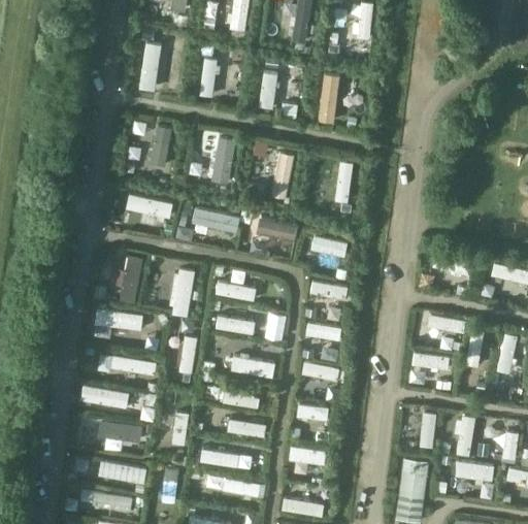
[(171,0),(170,9),(186,11),(187,0),(171,0)]
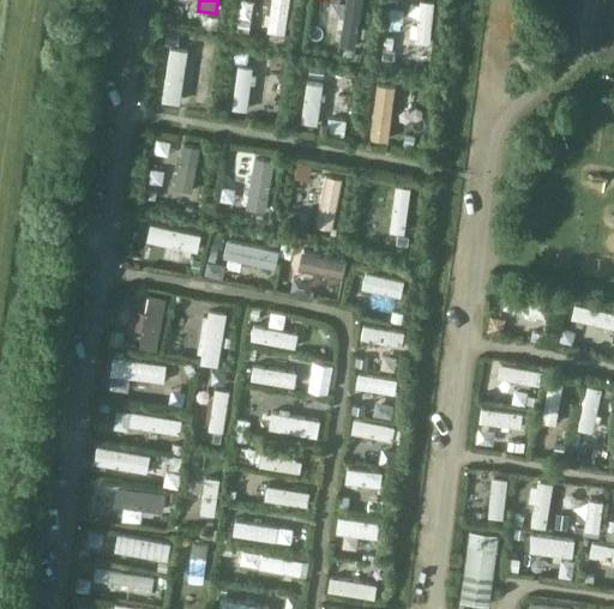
[(288,0),(271,0),(268,35),(284,37),(288,0)]
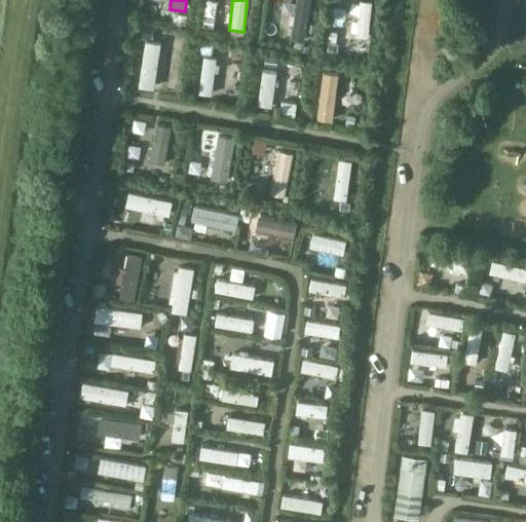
[(309,0),(296,0),(292,41),(305,42),(309,0)]
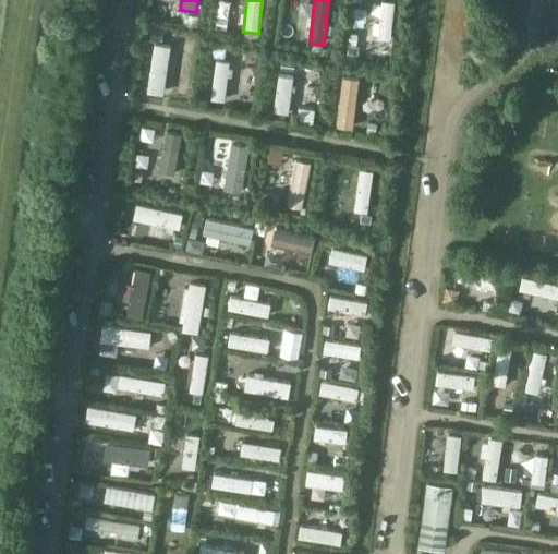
[(396,3),(381,1),(376,41),(390,44),(396,3)]
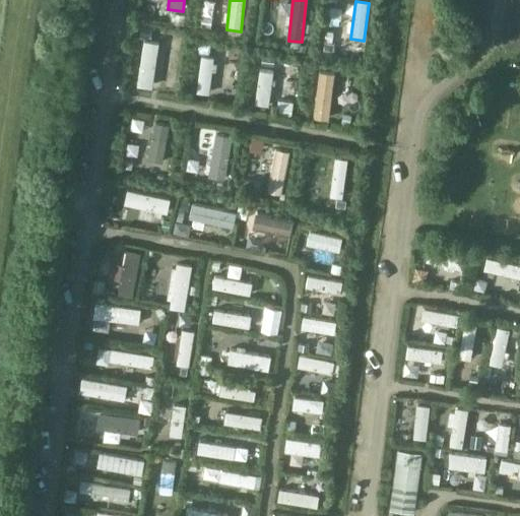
[(139,83),(151,84),(156,46),(144,44),(139,83)]
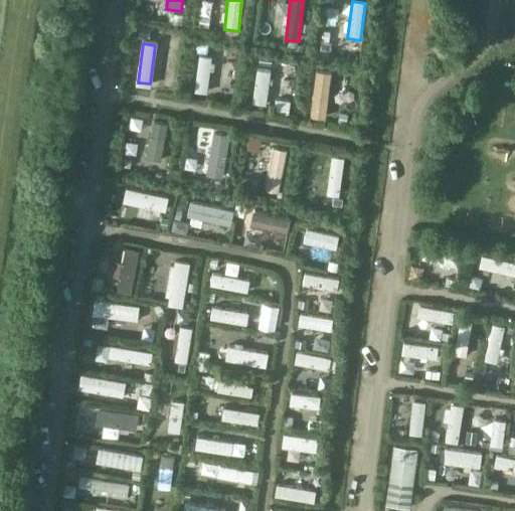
[(194,94),(208,95),(212,57),(199,55),(194,94)]
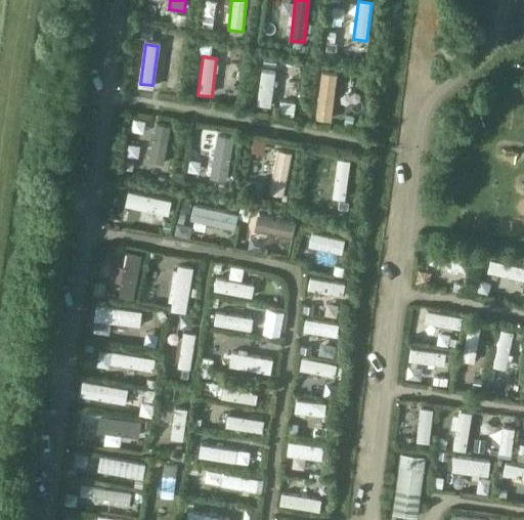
[(257,106),(270,109),(275,73),(261,72),(257,106)]
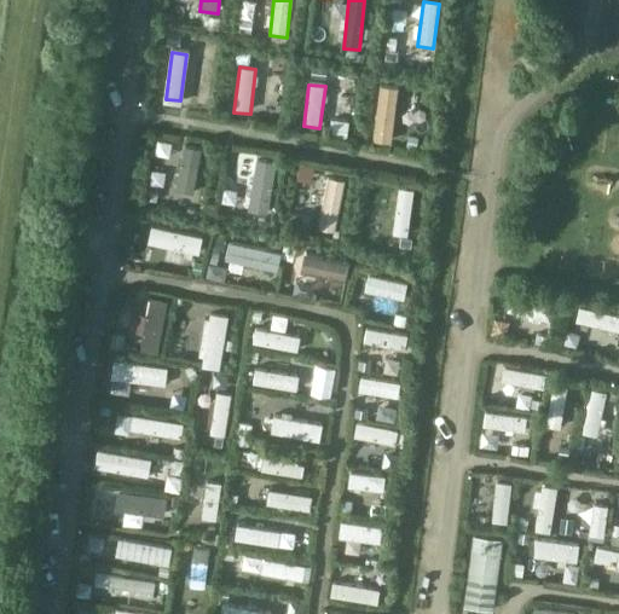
[(374,142),(393,144),(399,90),(380,87),(374,142)]
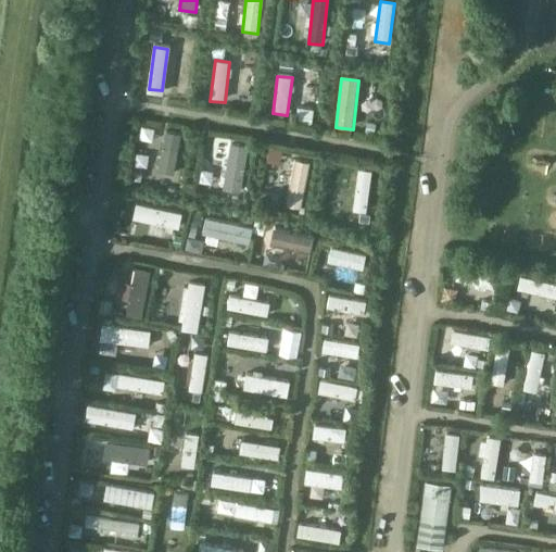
[(302,85),(300,102),(315,103),(317,86),(302,85)]
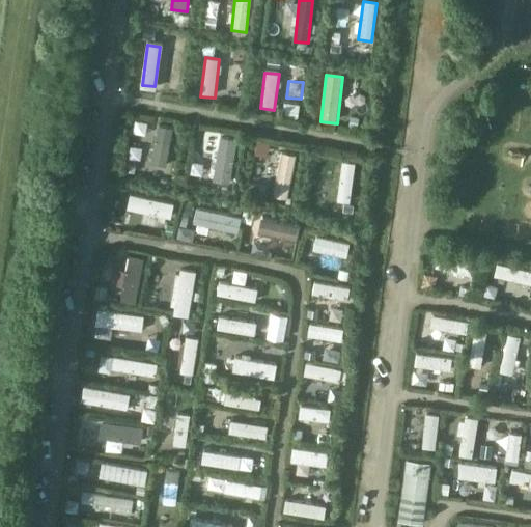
[(158,126),(150,166),(166,168),(173,129),(158,126)]
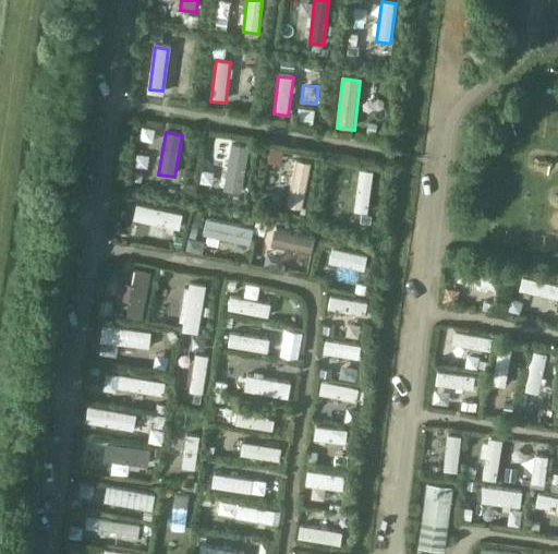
[(250,148),(232,145),(223,191),(242,194),(250,148)]
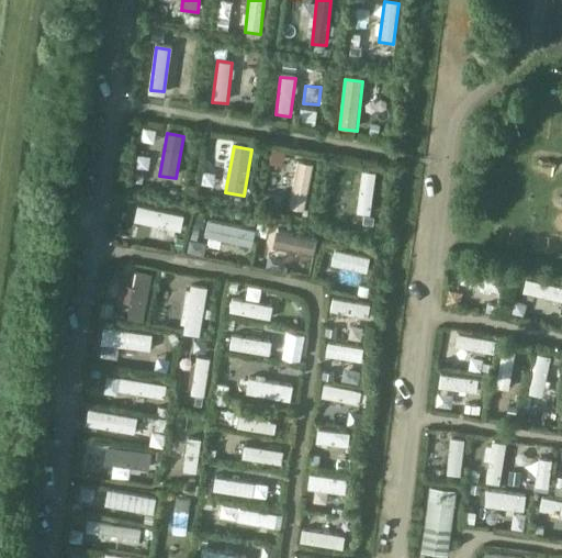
[(298,162),(289,209),(304,211),(313,164),(298,162)]
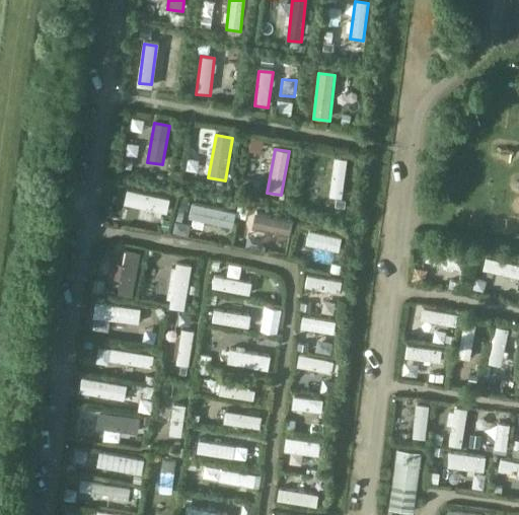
[(329,199),(343,201),(348,159),(335,158),(329,199)]
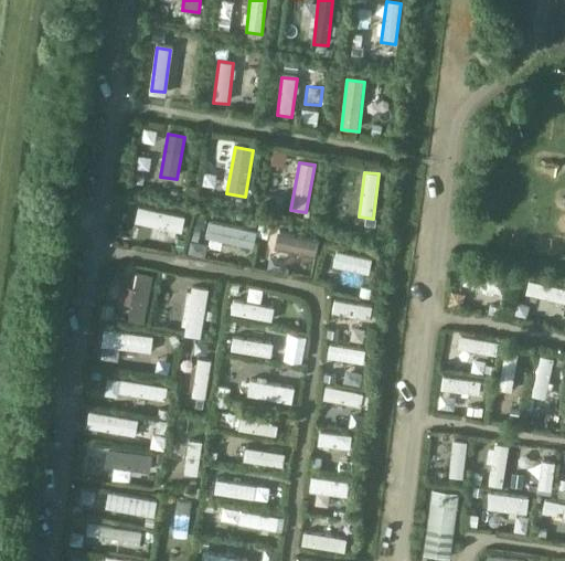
[(135,224),(180,233),(183,215),(138,208),(135,224)]
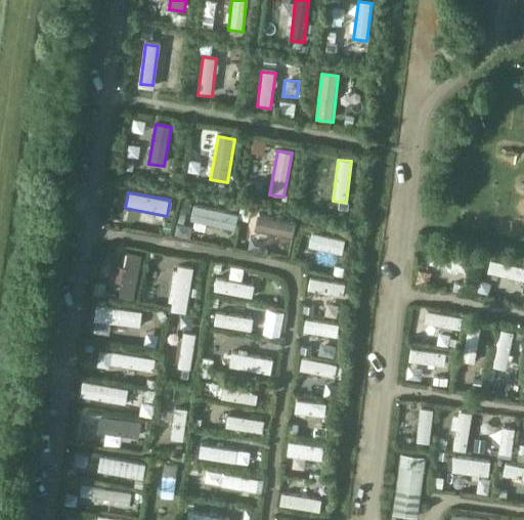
[(190,222),(233,230),(236,215),(192,207),(190,222)]
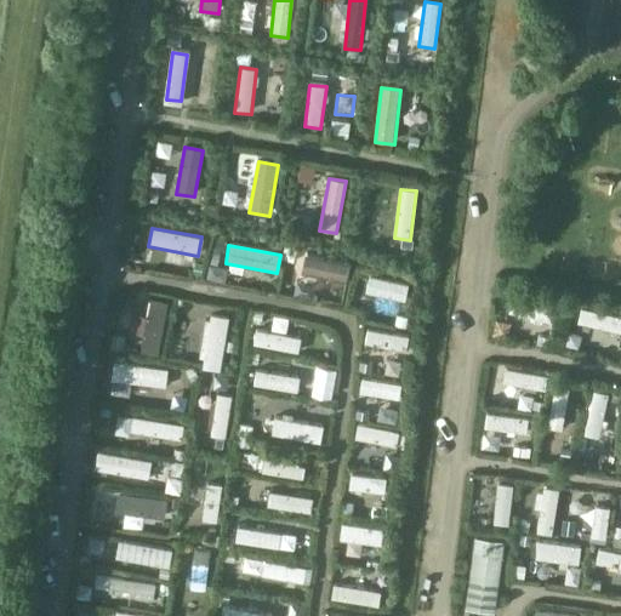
[(301,274),(346,283),(349,262),(305,254),(301,274)]
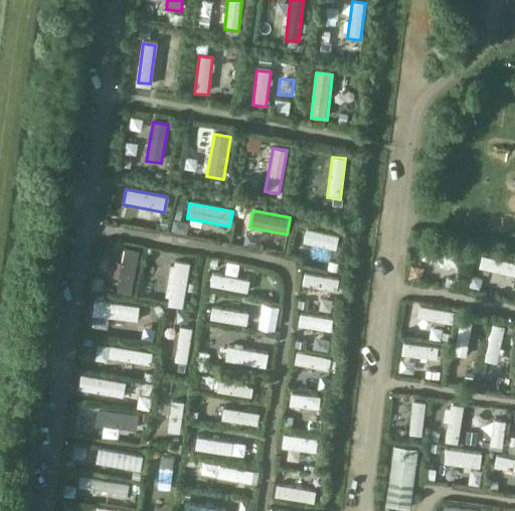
[(302,245),(334,251),(338,234),(305,228),(302,245)]
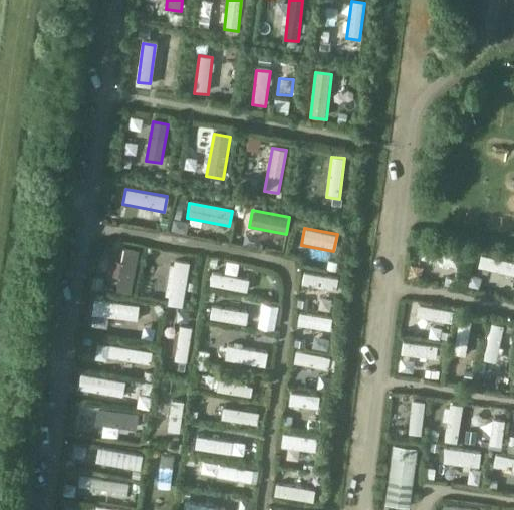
[(133,293),(140,250),(122,248),(116,291),(133,293)]
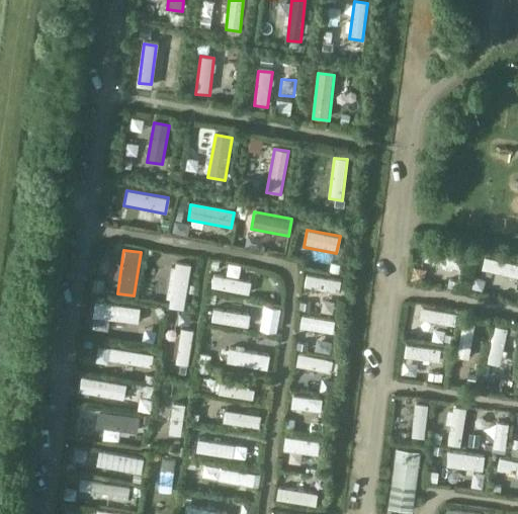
[(458,269),(460,256),(425,250),(423,263),(458,269)]
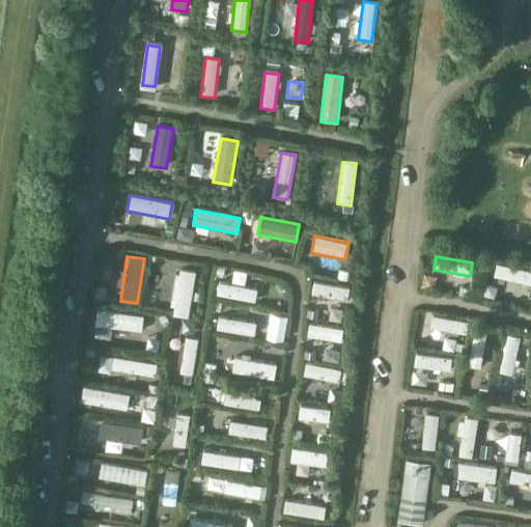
[(530,284),(530,272),(495,266),(493,278),(530,284)]
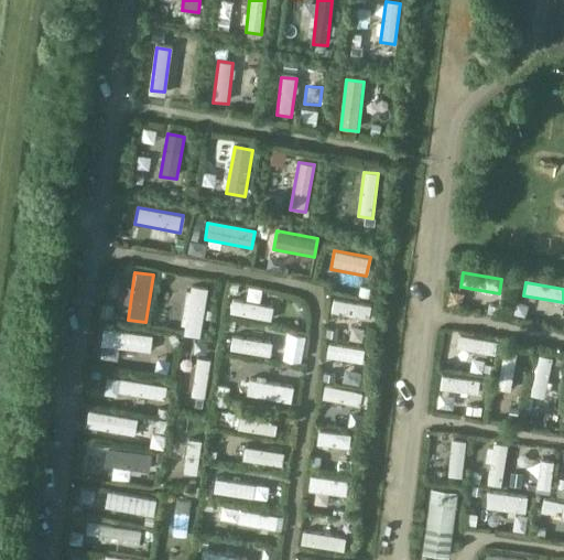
[(184,332),(201,335),(207,290),(191,288),(184,332)]
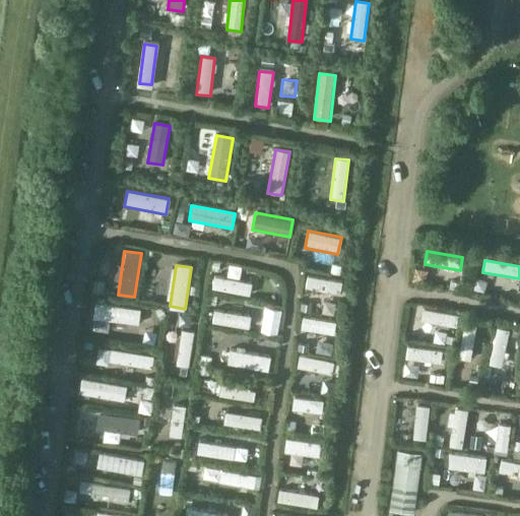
[(214,277),(212,291),(250,296),(252,283),(214,277)]
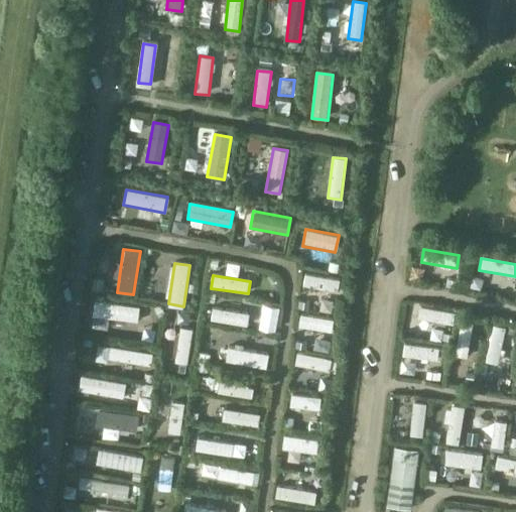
[(304,276),(302,288),(337,293),(339,281),(304,276)]
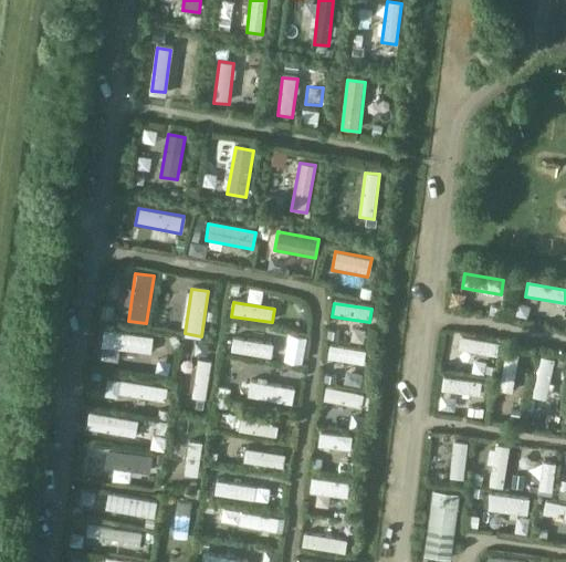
[(154,340),(103,332),(101,349),(152,356),(154,340)]
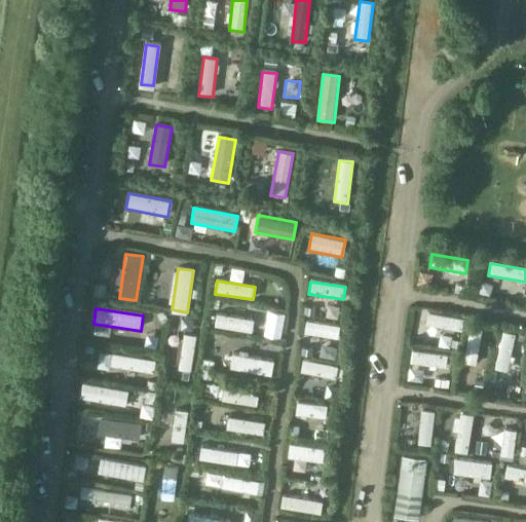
[(269,310),(267,329),(285,331),(287,312),(269,310)]
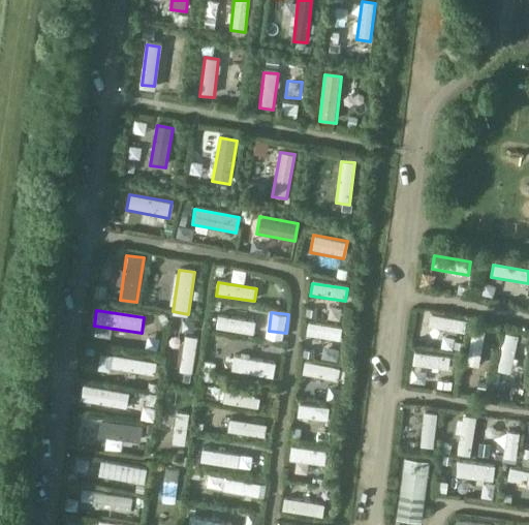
[(257,321),(217,315),(216,328),(255,334),(257,321)]
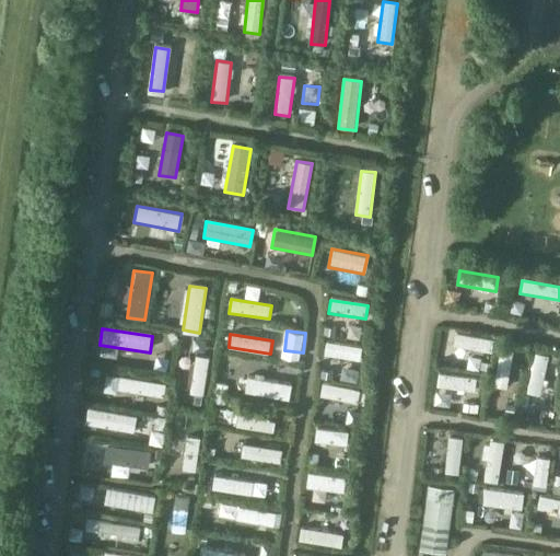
[(489,340),(452,334),(450,346),(487,351),(489,340)]
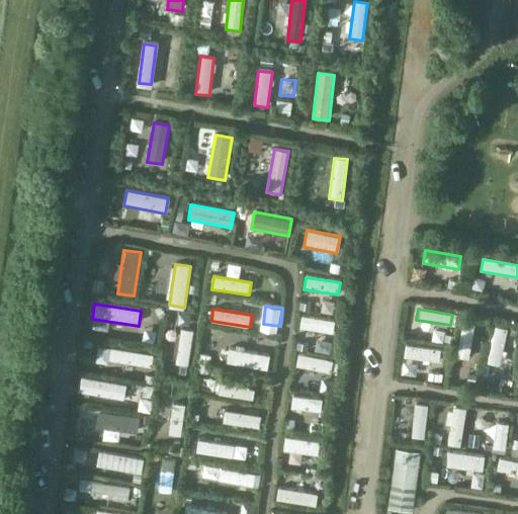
[(301,318),(299,330),(333,335),(335,323),(301,318)]
